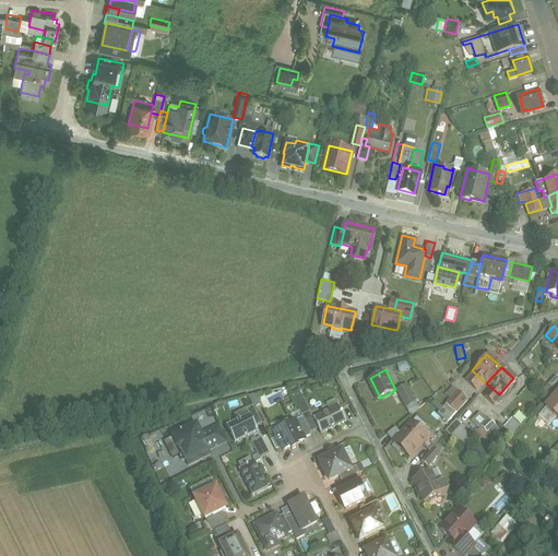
[(482,379),(473,371),(465,380),(474,389),(482,379)]
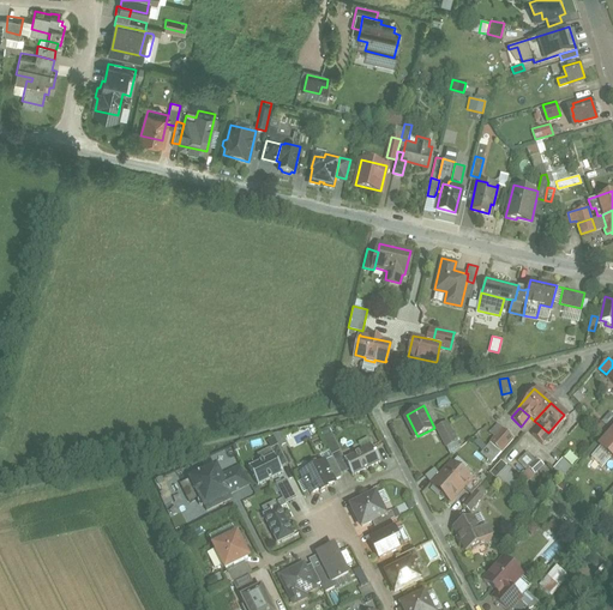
[(455,432),(449,420),(437,426),(443,438),(455,432)]
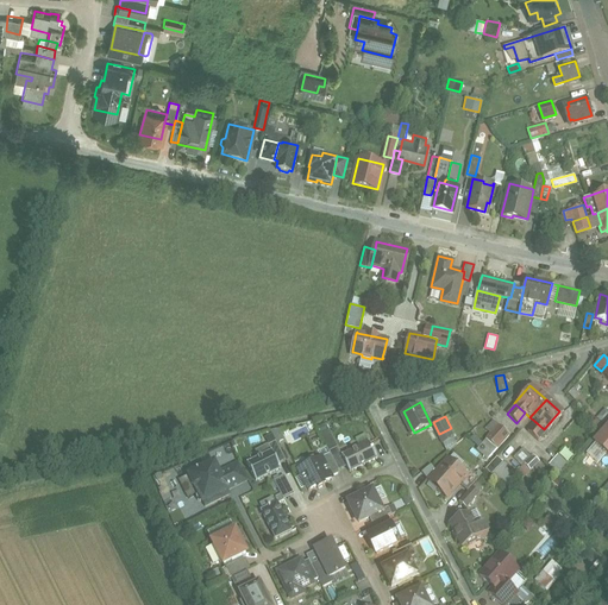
[(534,421),(525,430),(534,440),(544,429),(534,421)]
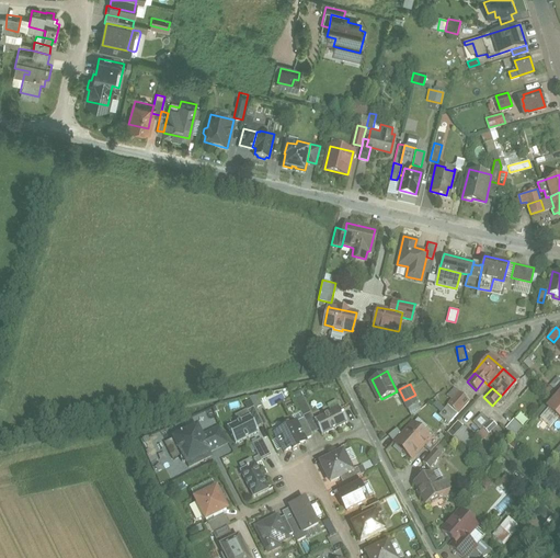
[(458,390),(443,408),(452,416),(468,398),(458,390)]
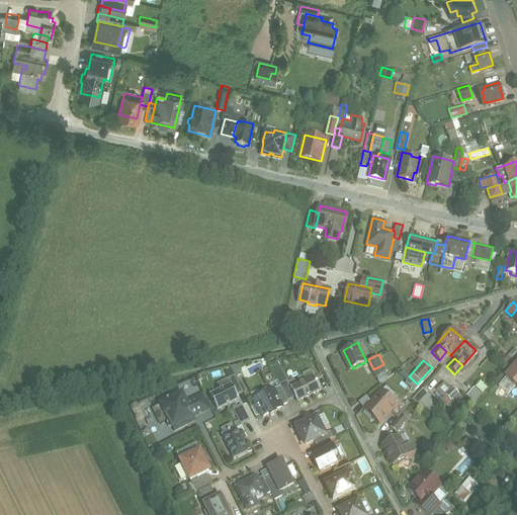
[(516,362),(506,375),(516,385),(516,362)]
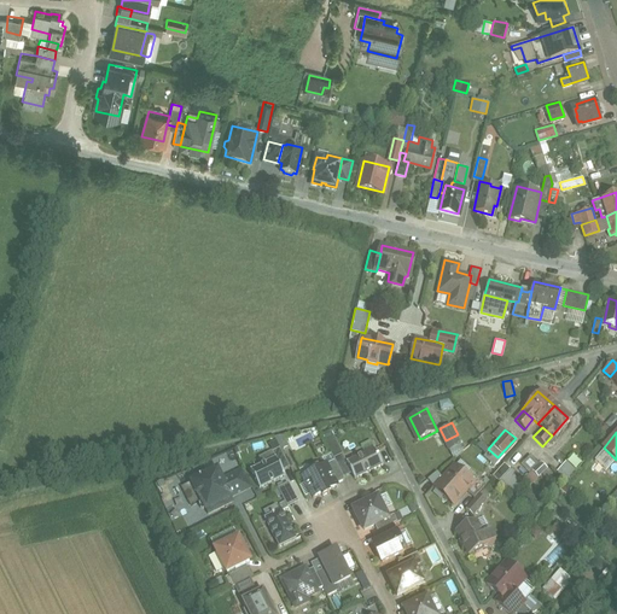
[(458,434),(446,440),(449,448),(461,443),(458,434)]
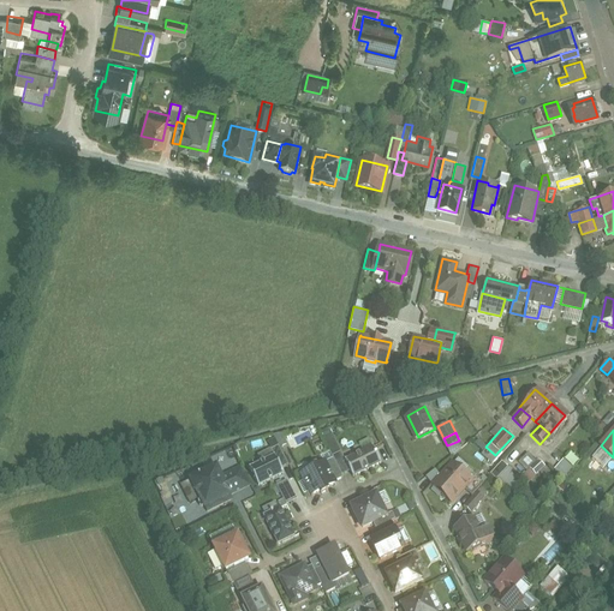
[(275,438),(268,442),(272,448),(278,444),(275,438)]
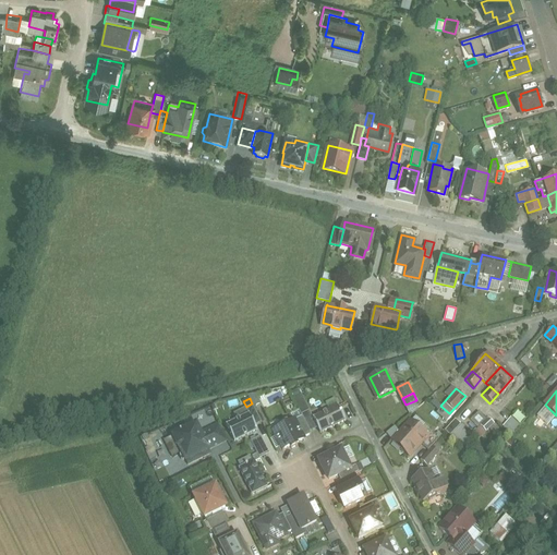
[(246,407),(245,408),(249,413),(255,410),(252,403),(246,407)]
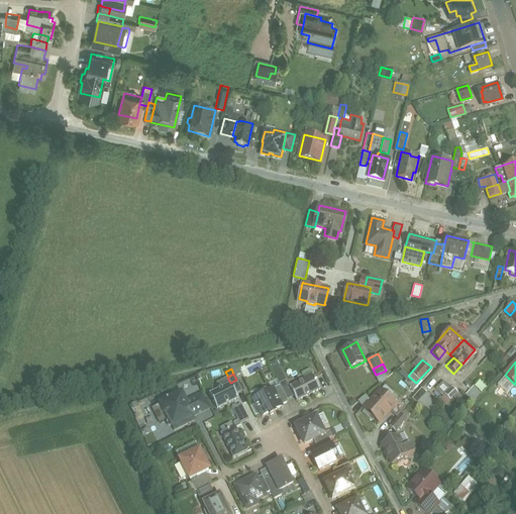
[(313,375),(290,386),(296,400),(320,388),(313,375)]
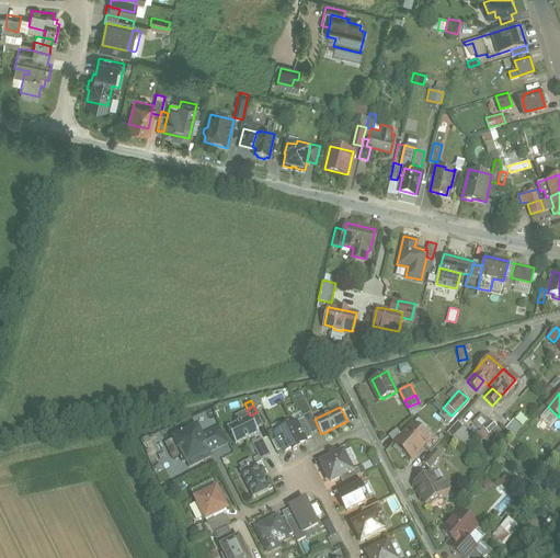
[(310,411),(303,416),(304,417),(306,421),(313,417),(310,411)]
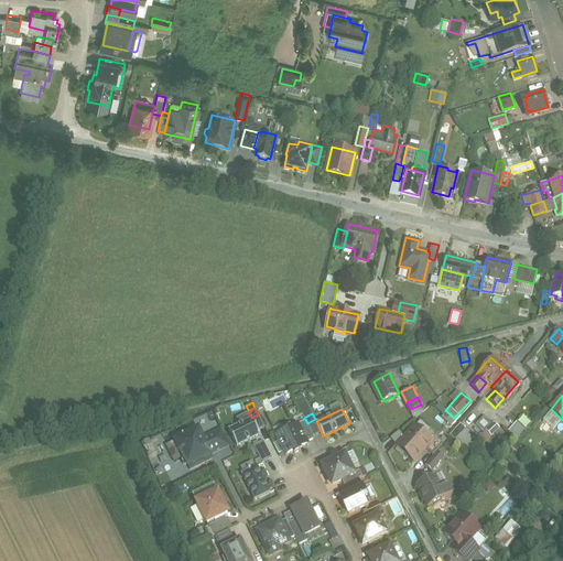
[(258,414),(251,418),(258,429),(263,425),(258,414)]
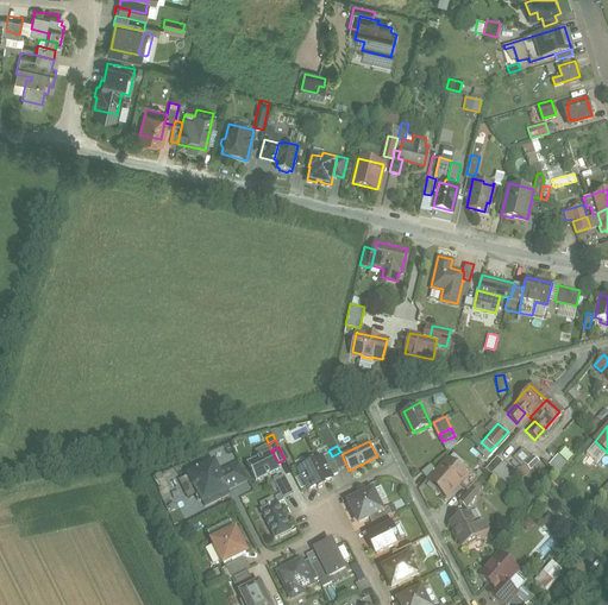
[(502,462),(491,474),(505,487),(516,474),(521,478),(537,462),(522,447),(513,457),(511,454),(502,462)]
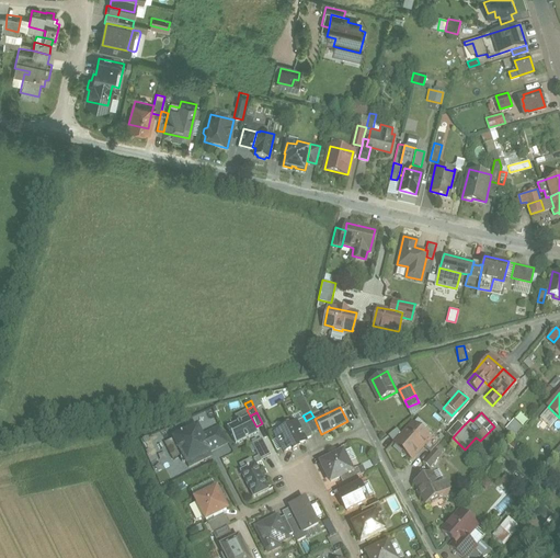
[(250,416),(227,426),(236,443),(259,431),(256,426),(250,416)]
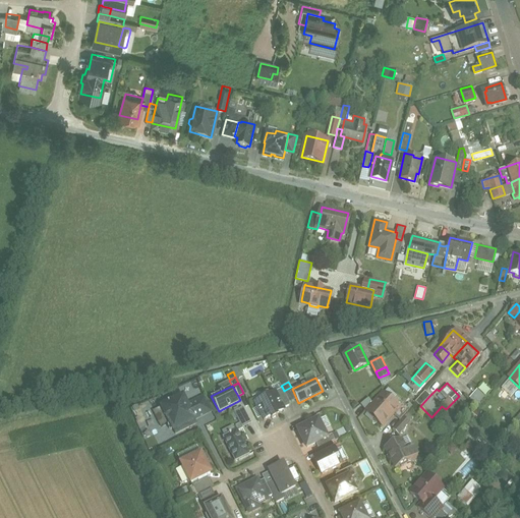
[(284,391),(282,387),(274,391),(275,392),(283,407),(290,403),(284,391)]
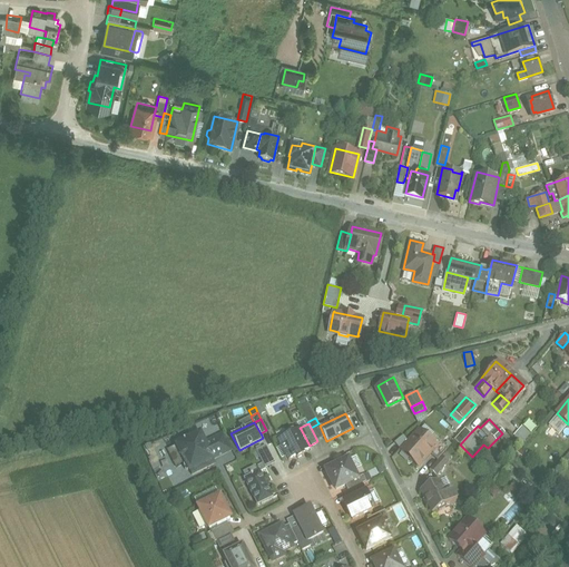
[(529,432),(521,424),(512,433),(521,441),(529,432)]
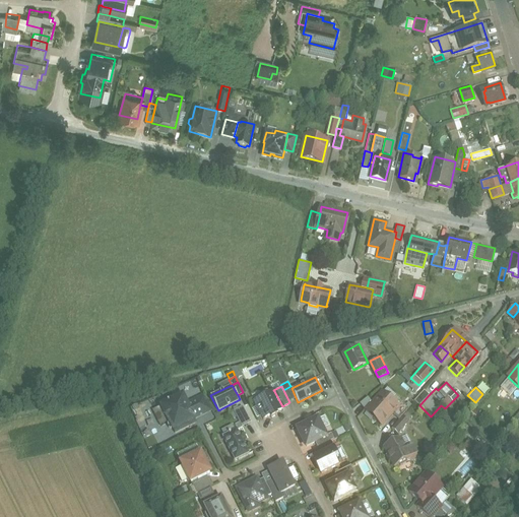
[(274,391),(268,394),(267,391),(261,394),(262,397),(255,401),(257,405),(256,405),(263,418),(270,414),(271,416),(276,413),(275,412),(283,408),(282,406),(274,391)]
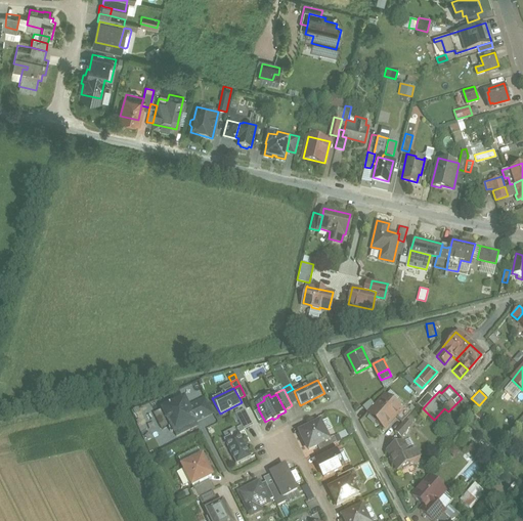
[(386,394),(372,410),(378,417),(377,418),(386,426),(394,416),(401,407),(400,407),(386,394)]
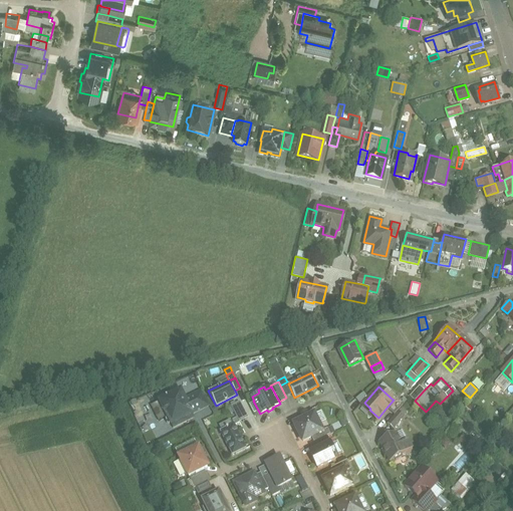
[(410,396),(415,401),(424,391),(419,387),(410,396)]
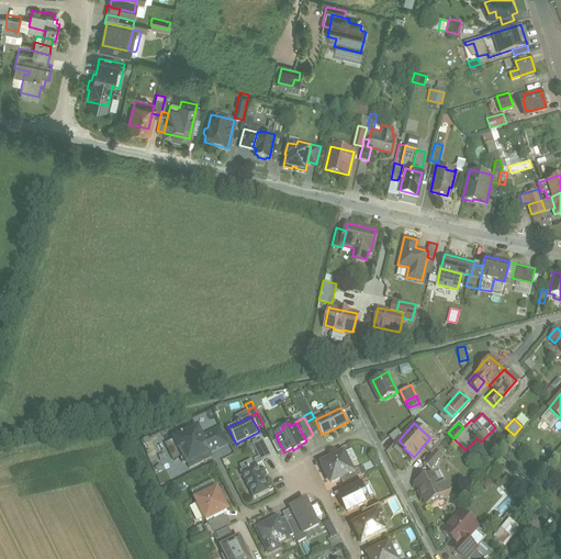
[(198,426),(182,434),(180,434),(181,435),(174,438),(182,456),(181,456),(180,458),(182,462),(184,462),(186,461),(189,468),(204,460),(202,457),(211,453),(202,437),(201,434),(202,432),(200,427),(198,426)]
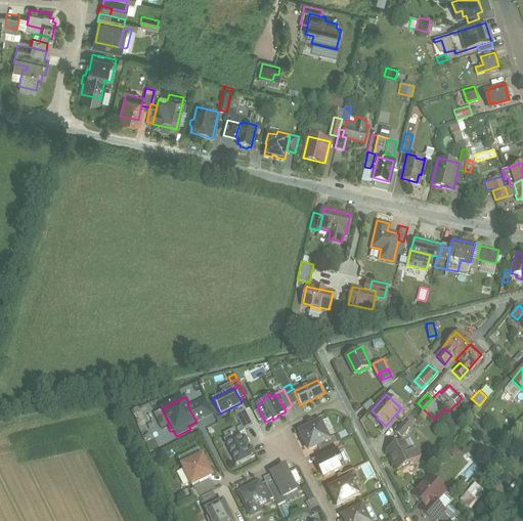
[(206,398),(188,407),(195,421),(213,413),(206,398)]
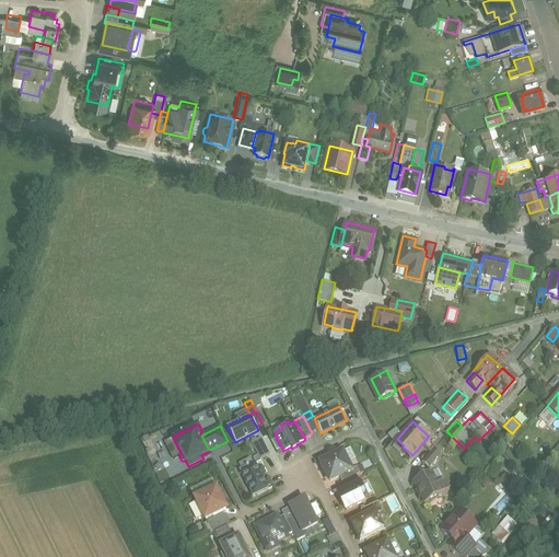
[(432,430),(428,436),(429,436),(421,444),(429,451),(440,438),(432,430)]
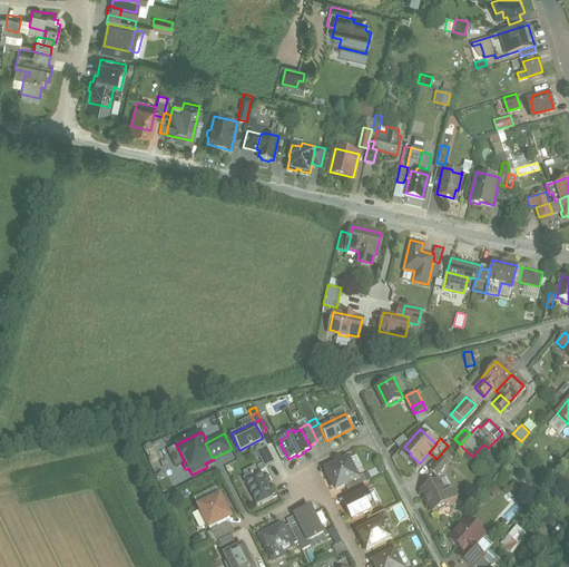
[(143,445),(154,479),(166,476),(164,471),(170,469),(160,439),(143,445)]
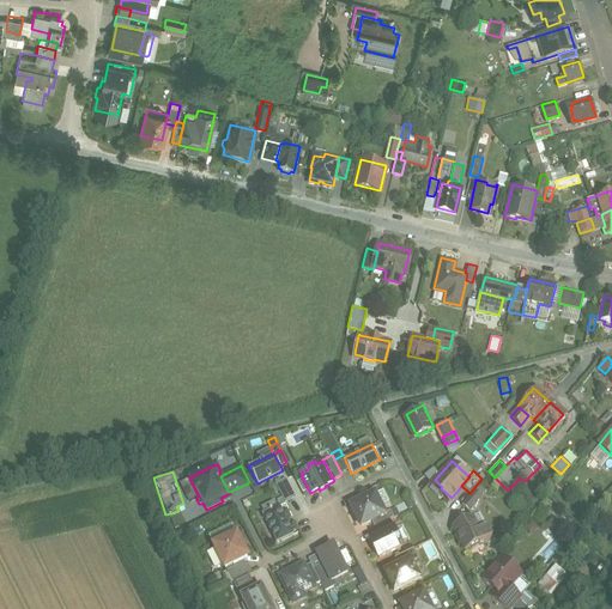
[(286,477),(276,483),(279,491),(290,485),(286,477)]
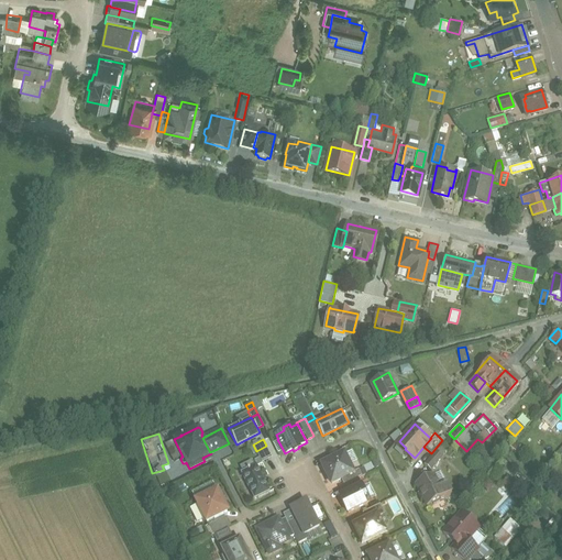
[(266,446),(256,451),(262,461),(272,457),(266,446)]
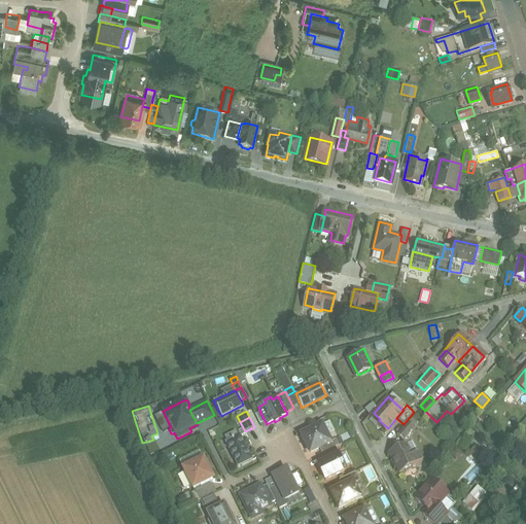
[(408,422),(396,434),(401,440),(412,426),(408,422)]
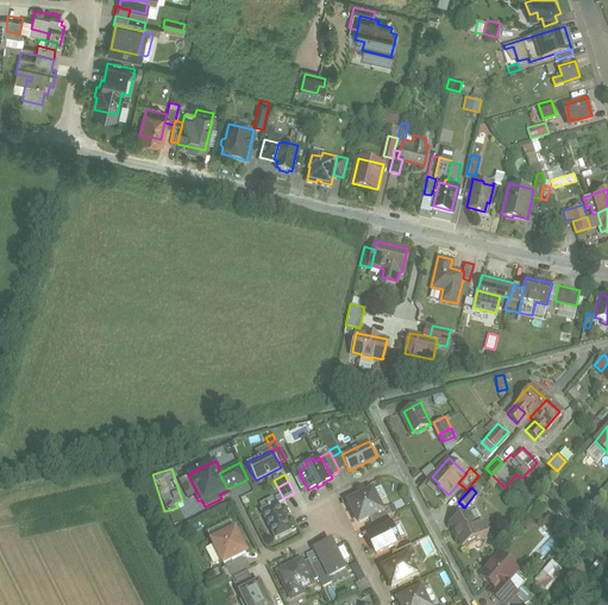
[(371,490),(349,500),(358,521),(369,516),(381,509),(376,498),(371,490)]
